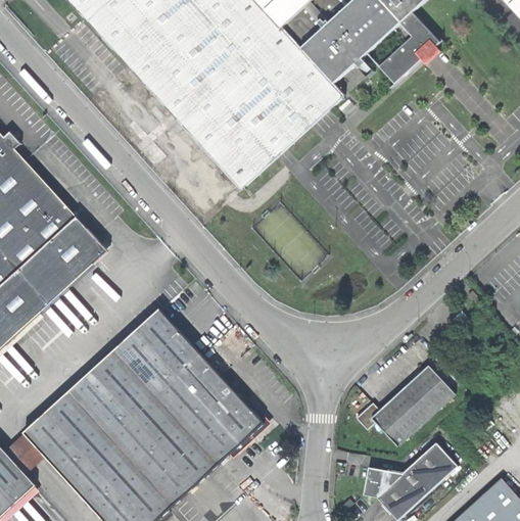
[(67,0),(239,187),(343,93),(333,82),(355,62),(365,74),(371,67),(361,56),(365,52),(411,10),(422,0),(504,0),(519,17),(519,0),(67,0)]
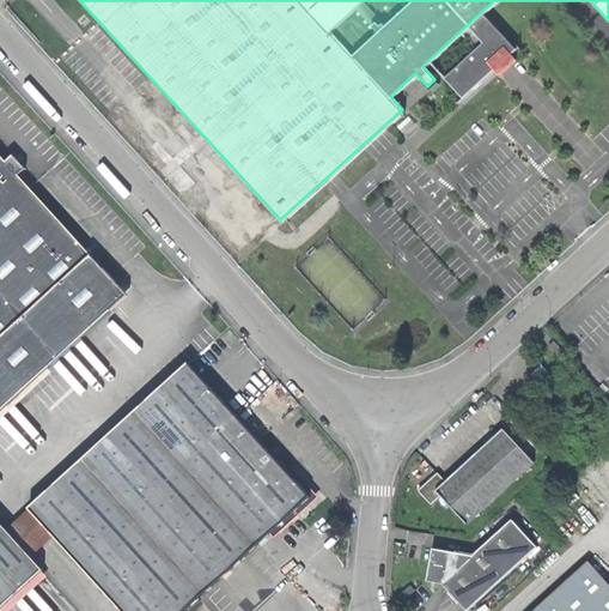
[(515,48),(481,12),(427,61),(462,97),(492,68),(509,53),(515,48)]
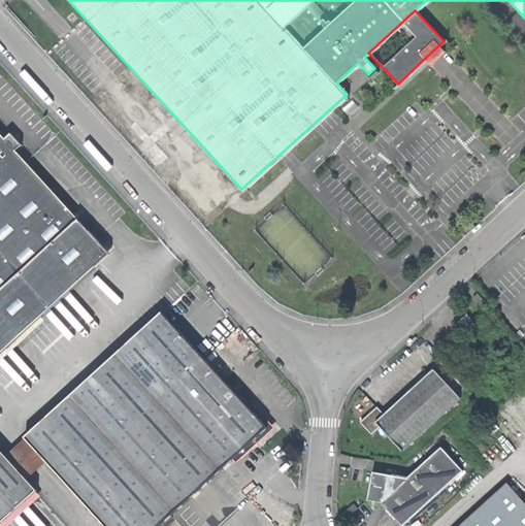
[(443,50),(438,45),(424,59),(429,63),(443,50)]
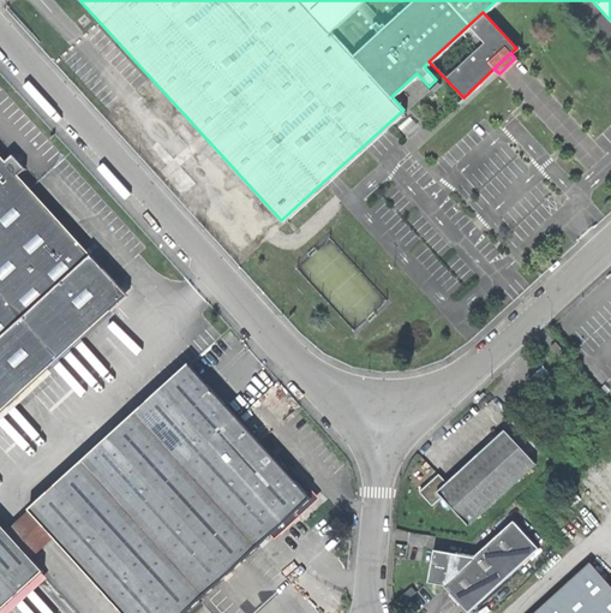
[(0,408),(109,308),(97,295),(113,280),(16,173),(23,166),(16,160),(10,154),(4,160),(0,156),(0,408)]
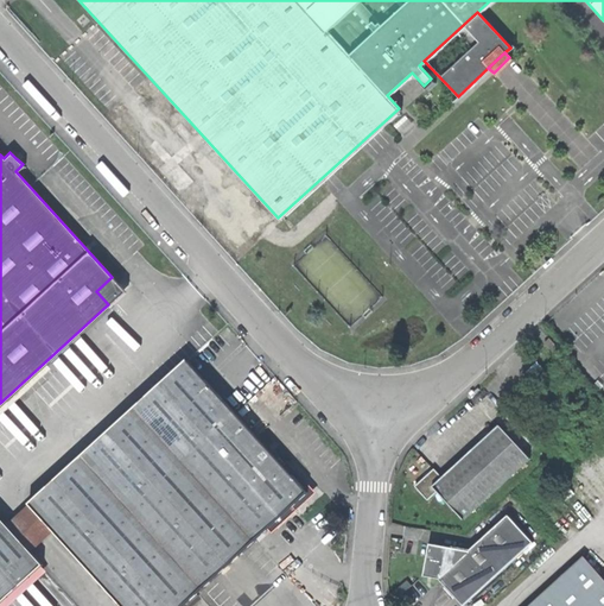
[(124,291),(112,277),(96,291),(108,304),(124,291)]
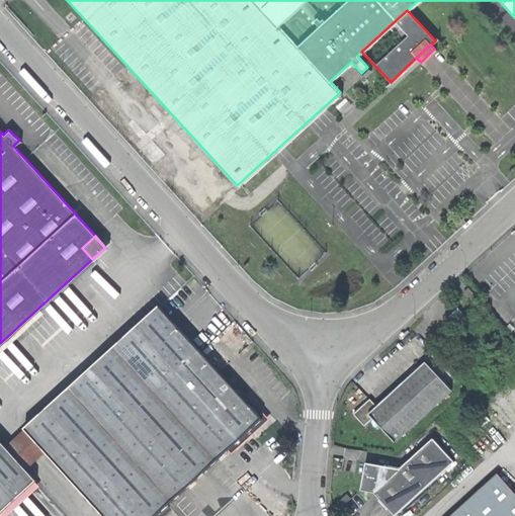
[(475,296),(466,287),(461,291),(470,301),(475,296)]
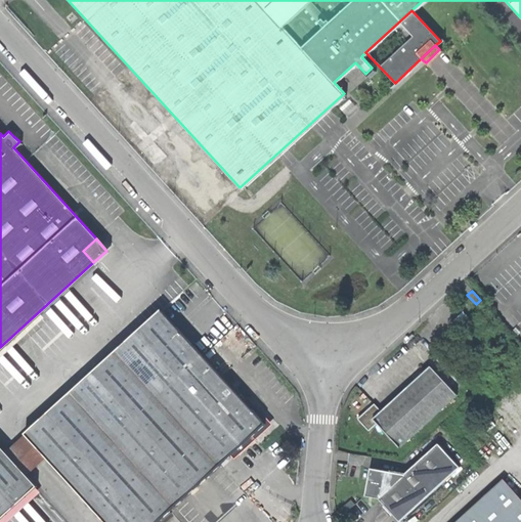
[(23,433),(44,455),(79,493),(104,521),(154,521),(228,454),(263,423),(242,399),(235,392),(187,338),(158,306),(23,433)]
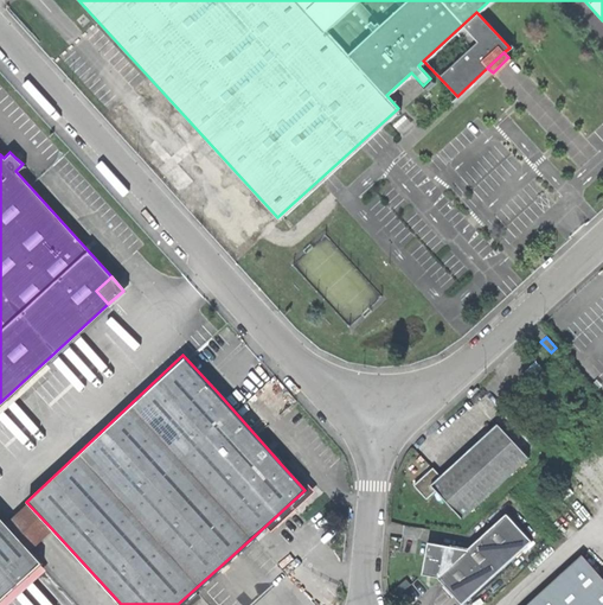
[(527,457),(496,424),(469,449),(440,475),(432,466),(412,484),(425,497),(435,489),(461,517),(527,457)]
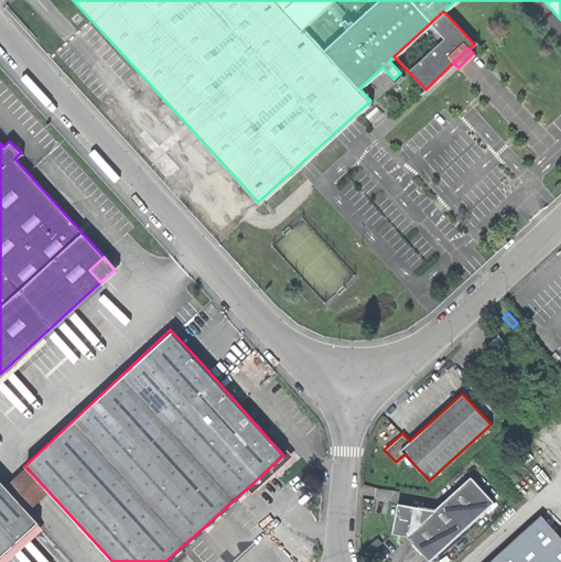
[(265,425),(260,430),(283,455),(246,489),(250,493),(291,455),(265,425)]
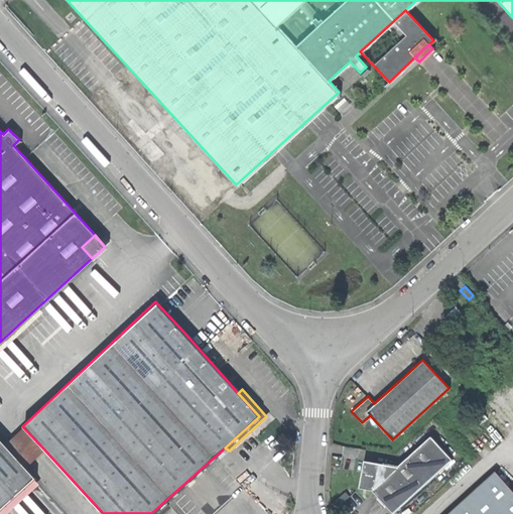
[(4,443),(24,466),(43,448),(22,426),(4,443)]
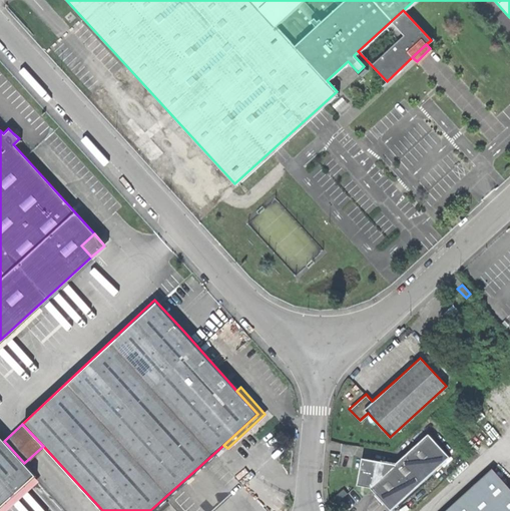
[(389,509),(448,456),(427,433),(393,463),(360,457),(355,484),(368,486),(378,497),(389,509)]
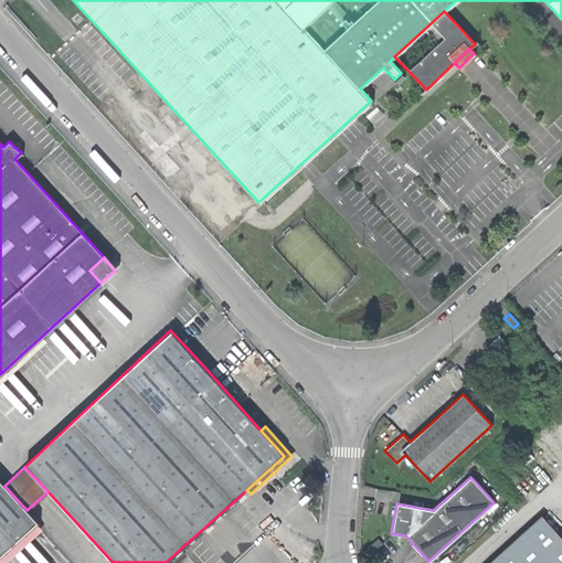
[(38,523),(27,510),(4,486),(0,480),(0,556),(36,524),(38,523)]
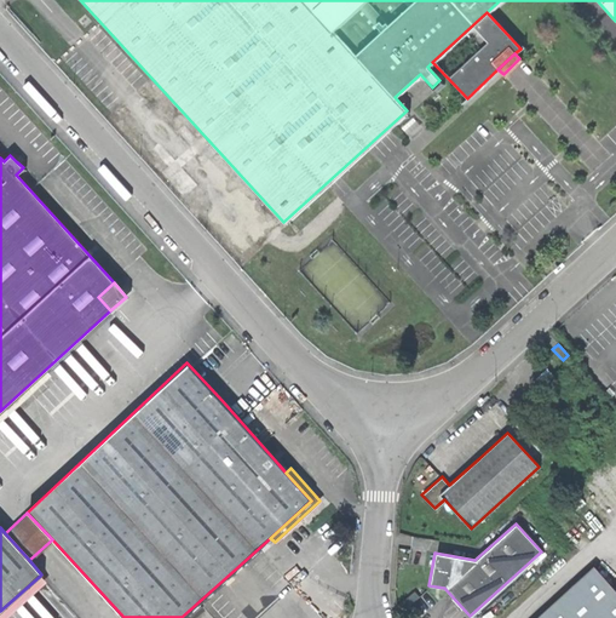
[(615,617),(615,594),(592,567),(536,617),(615,617)]
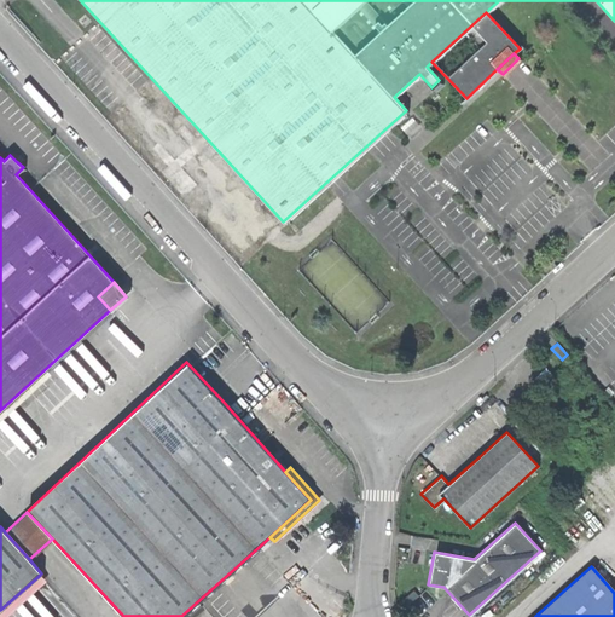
[(4,616),(45,580),(40,575),(0,610),(0,616),(4,616)]
